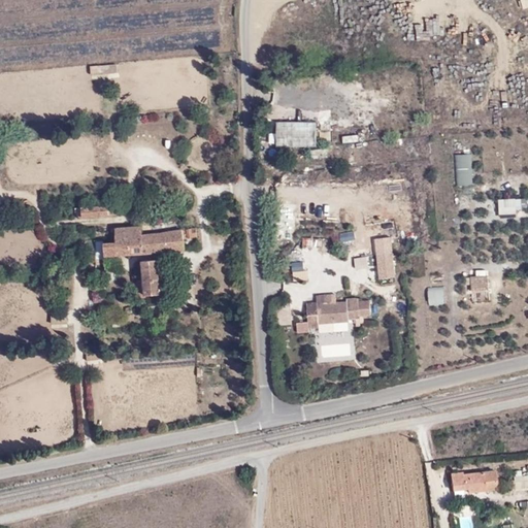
[(92,75),(118,73),(118,65),(91,67),(92,75)]
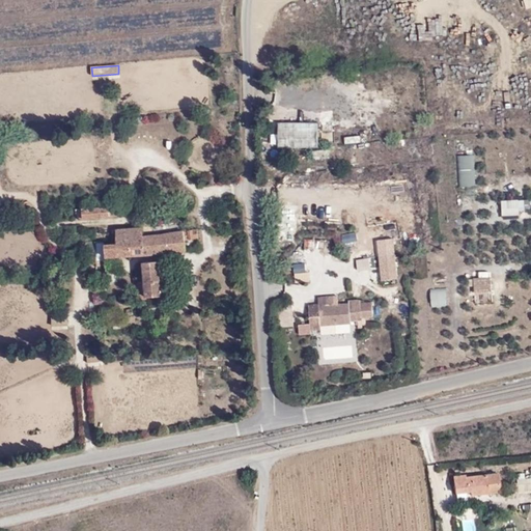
[(317,146),(317,122),(278,122),(278,146),(317,146)]
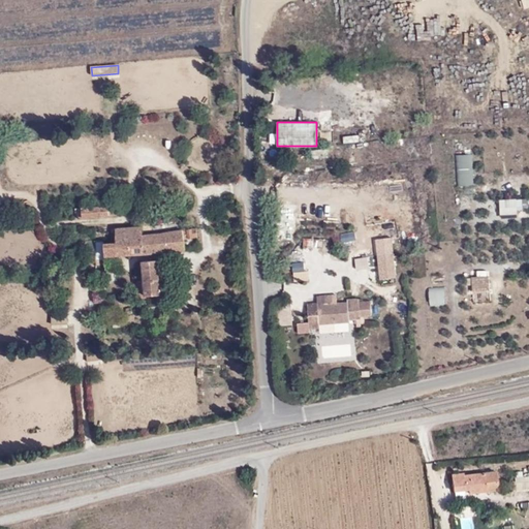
[(359,134),(343,136),(344,144),(360,142),(359,134)]
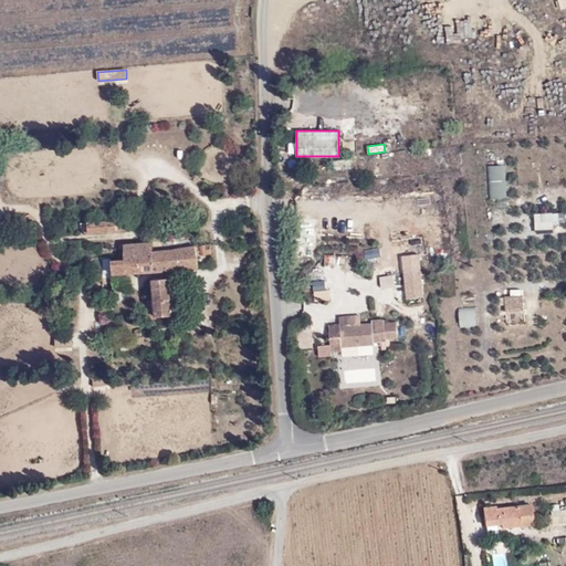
[(505,198),(505,164),(488,164),(488,198),(505,198)]
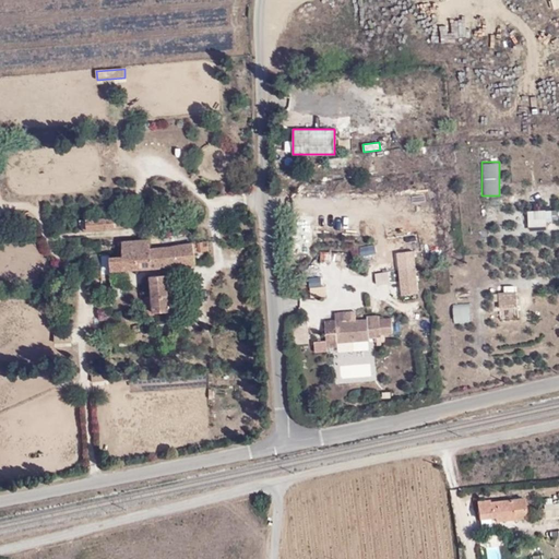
[(527,210),(528,226),(554,224),(552,209),(527,210)]
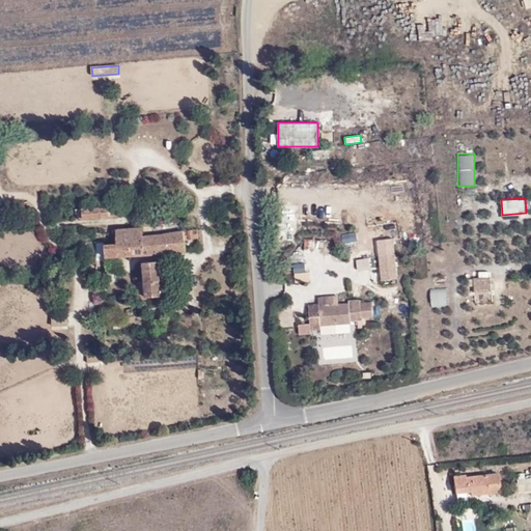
[(117,208),(117,205),(99,206),(100,216),(117,214),(117,208)]
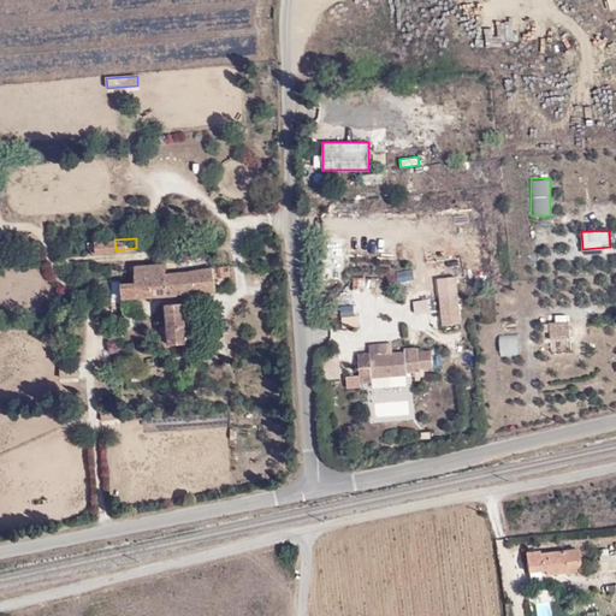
[(114,240),(95,241),(95,242),(96,252),(116,250),(114,240)]
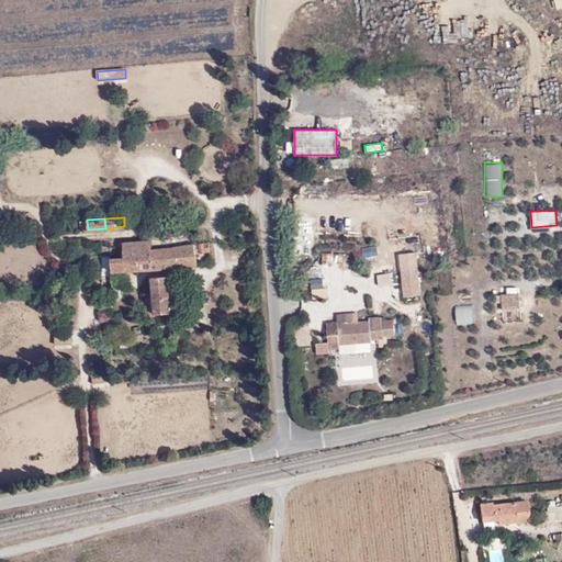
[(37,240),(42,257),(49,255),(45,238),(37,240)]
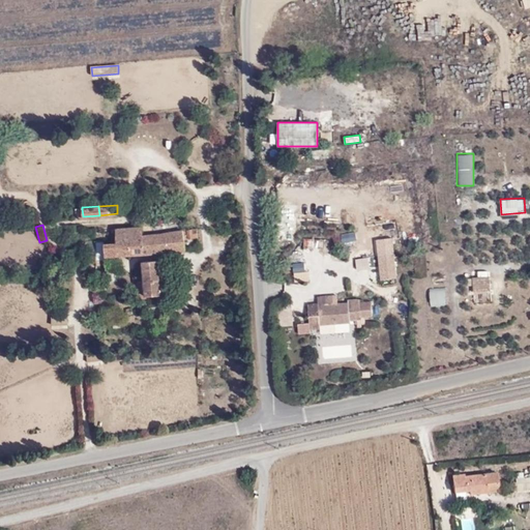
[(107,256),(154,253),(153,232),(143,234),(142,227),(116,229),(117,242),(106,242),(107,256)]
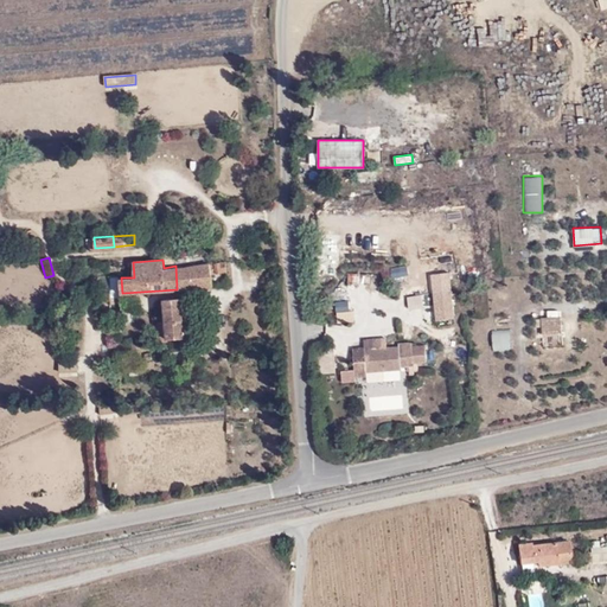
[(227,270),(225,263),(176,266),(177,289),(213,287),(212,272),(227,270)]
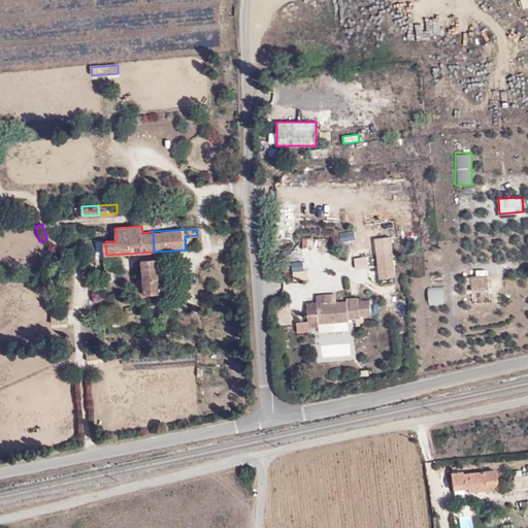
[(396,278),(391,236),(373,238),(378,281),(396,278)]
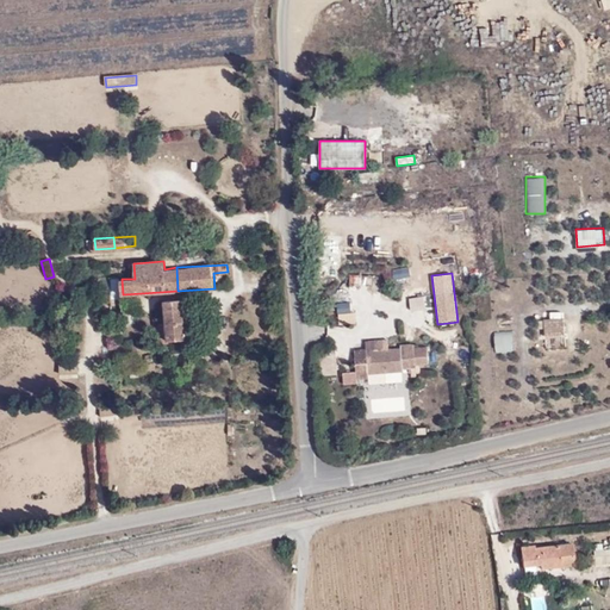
[(425,310),(423,297),(409,299),(411,313),(425,310)]
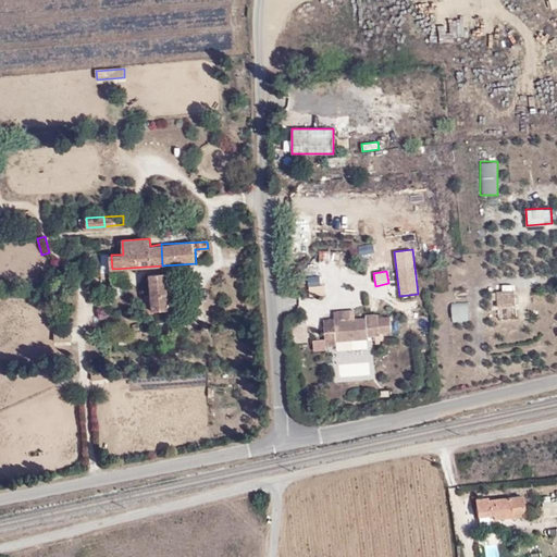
[(168,272),(150,273),(152,295),(153,309),(170,308),(169,296),(168,272)]
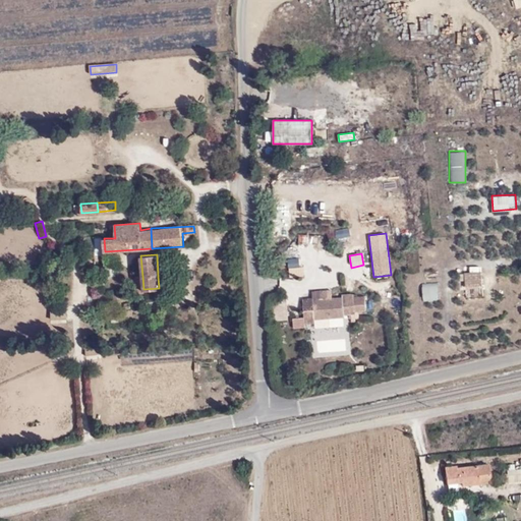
[(298,257),(287,258),(289,279),(304,278),(303,267),(299,267),(298,257)]
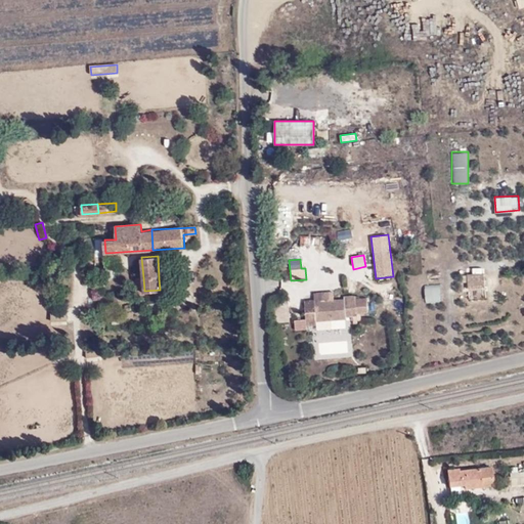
[(468,275),(469,289),(484,287),(484,274),(468,275)]
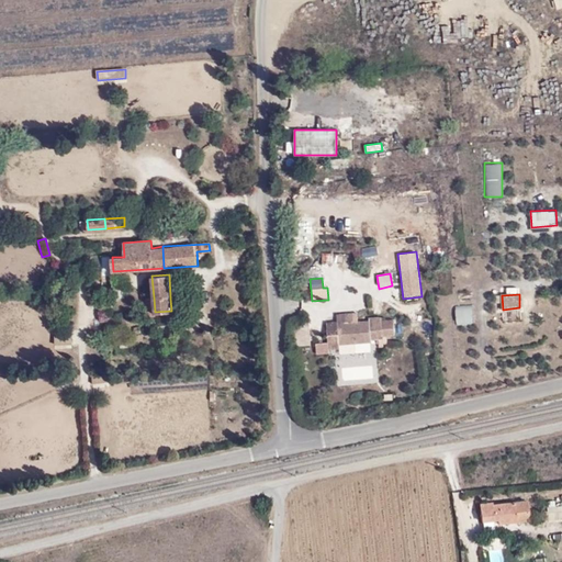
[(147,316),(155,315),(155,312),(154,298),(146,298),(147,316)]
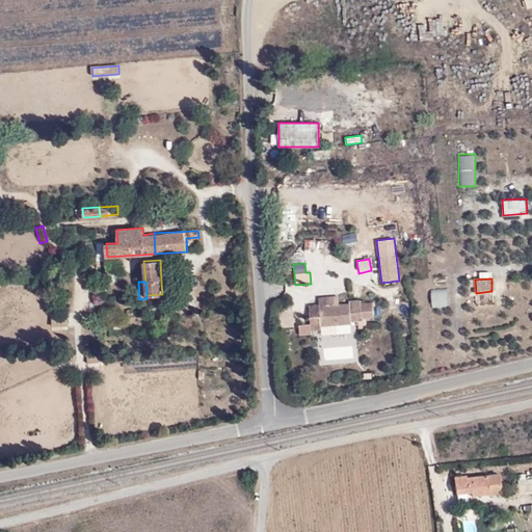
[(171,293),(170,282),(161,283),(162,294),(171,293)]
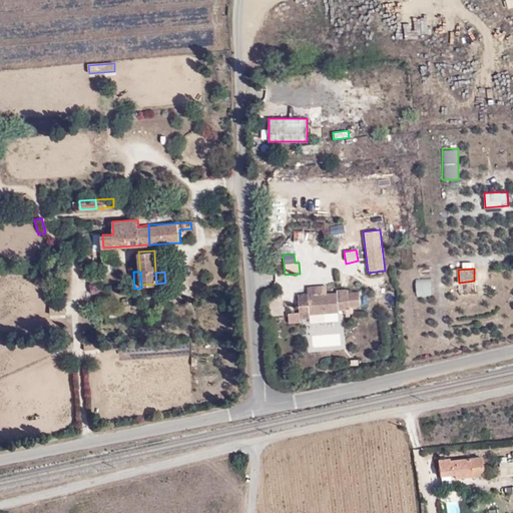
[(432,297),(432,279),(416,280),(416,297),(432,297)]
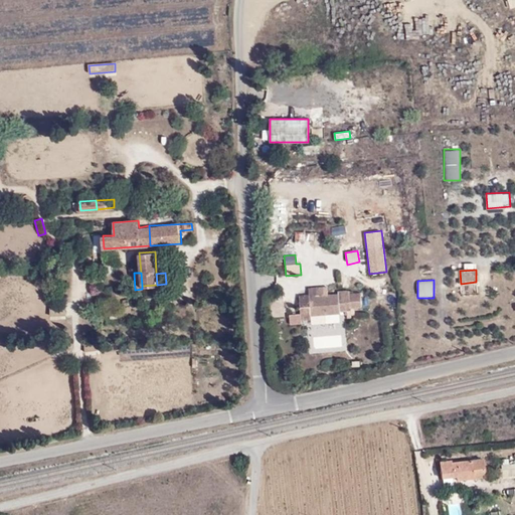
[(475,283),(461,284),(462,296),(476,295),(475,283)]
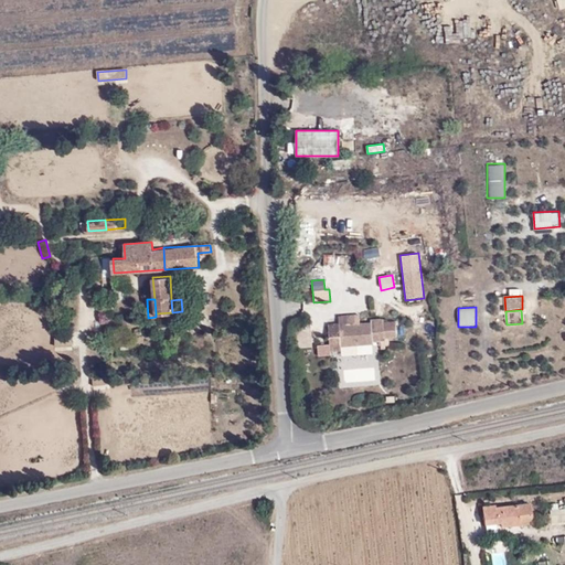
[(358,322),(358,315),(339,317),(340,322),(340,324),(358,322)]
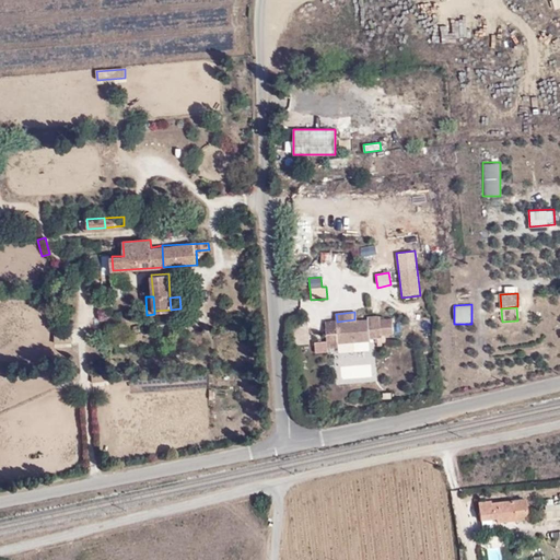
[(366,316),(366,318),(354,319),(337,322),(337,319),(325,321),(326,341),(314,342),(315,354),(327,353),(327,347),(337,347),(337,342),(369,340),(368,338),(377,337),(378,346),(382,346),(381,341),(385,341),(385,337),(394,337),(393,318),(381,318),(381,315),(366,316)]
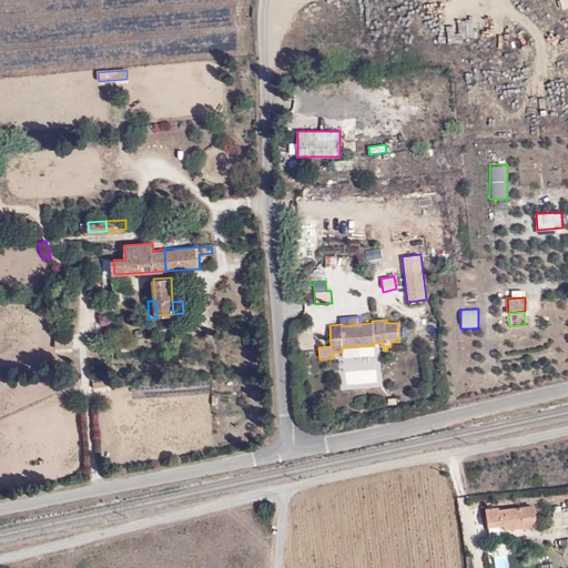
[(54,340),(56,350),(72,348),(72,333),(63,334),(63,338),(54,340)]
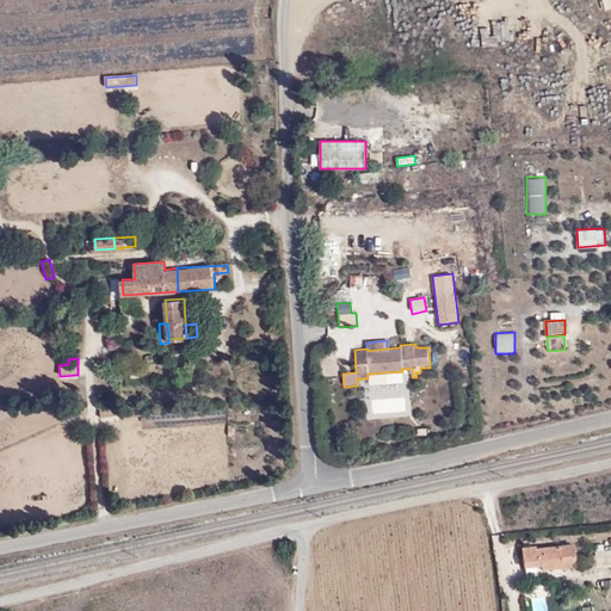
[(67,417),(85,415),(85,406),(66,406),(67,417)]
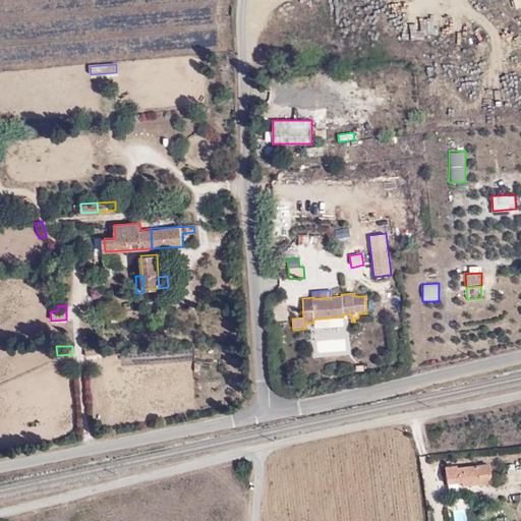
[(100,346),(85,347),(85,355),(101,354),(100,346)]
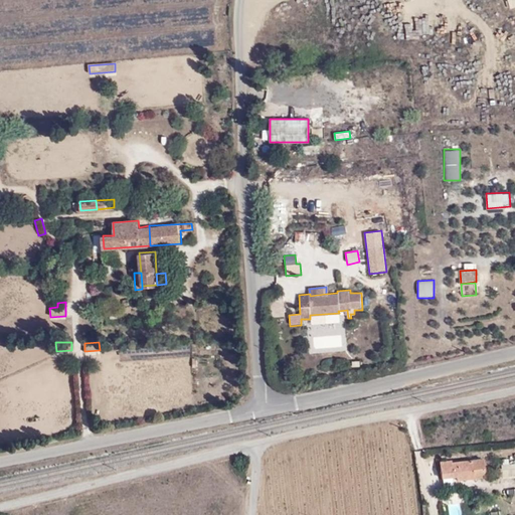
[(483,459),(453,463),(452,461),(442,462),(444,477),(457,476),(458,480),(485,476),(483,459)]
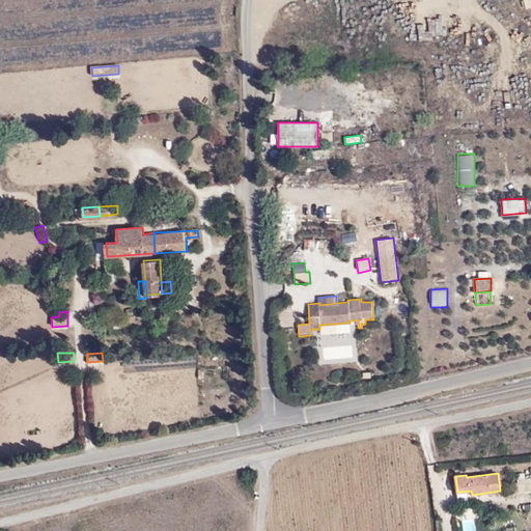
[(530,481),(508,484),(508,493),(530,491),(530,481)]
